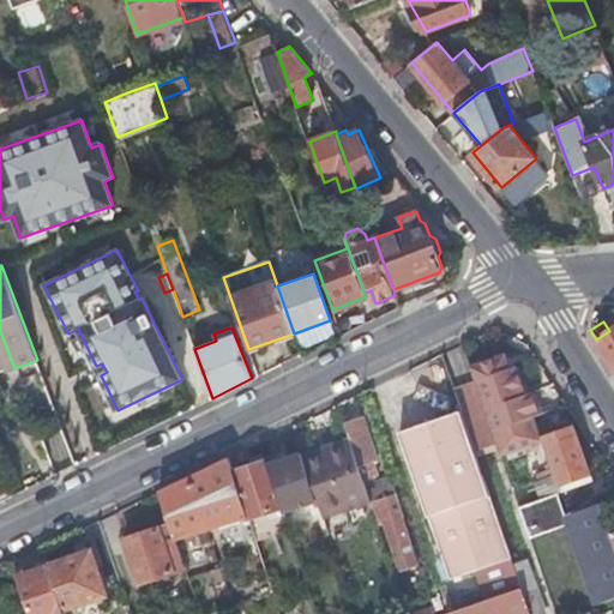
[(613,327),(609,331),(596,339),(613,366),(613,327)]
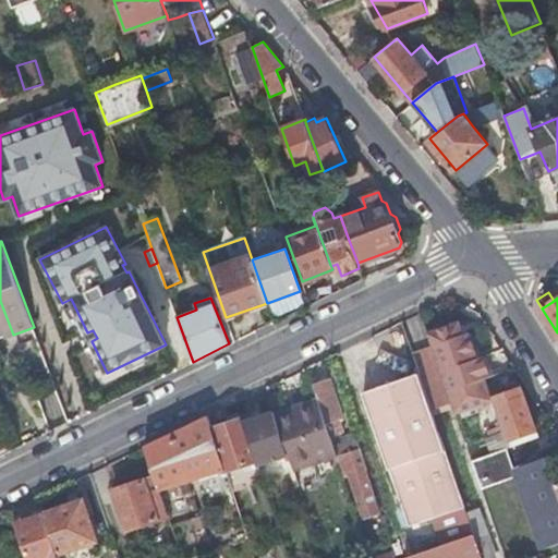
[(0,336),(7,335),(8,337),(13,335),(0,301),(0,336)]
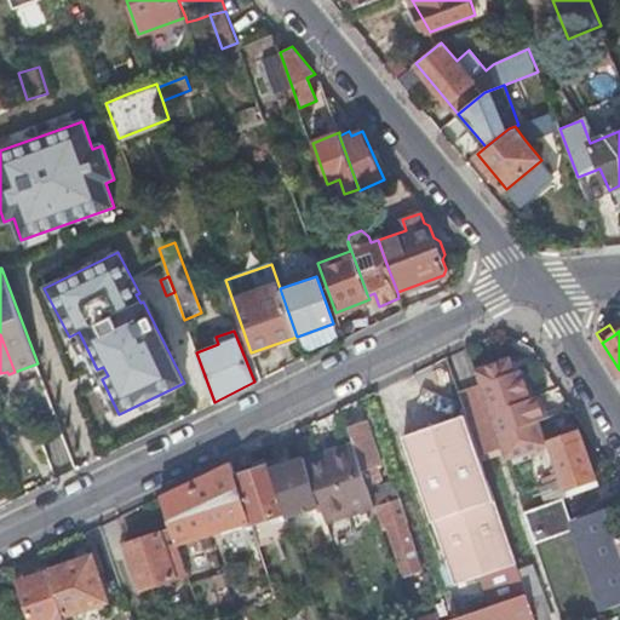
[(474,368),(480,386),(499,443),(501,449),(505,459),(546,446),(537,420),(543,419),(534,395),(529,397),(518,368),(512,371),(507,356),(474,368)]
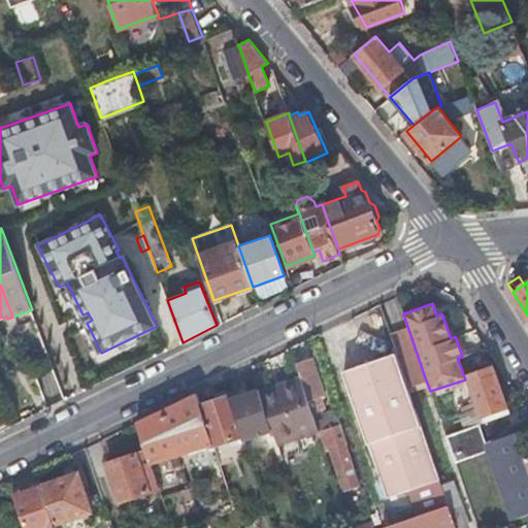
[(408,329),(390,335),(394,347),(397,354),(402,370),(409,390),(420,386),(418,380),(425,377),(408,329)]
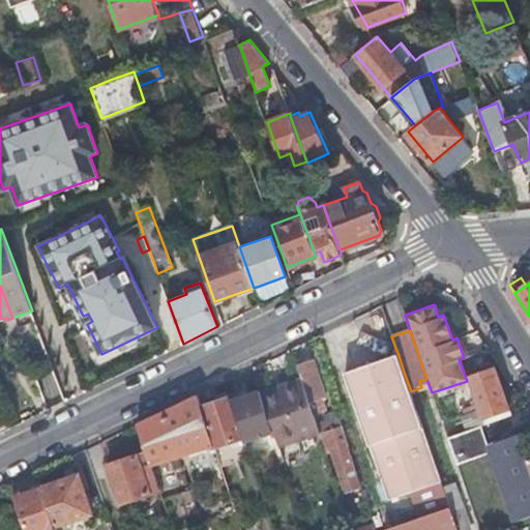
[(438,470),(411,391),(404,372),(399,355),(345,372),(389,498),(411,491),(420,517),(450,506),(445,491),(438,470)]
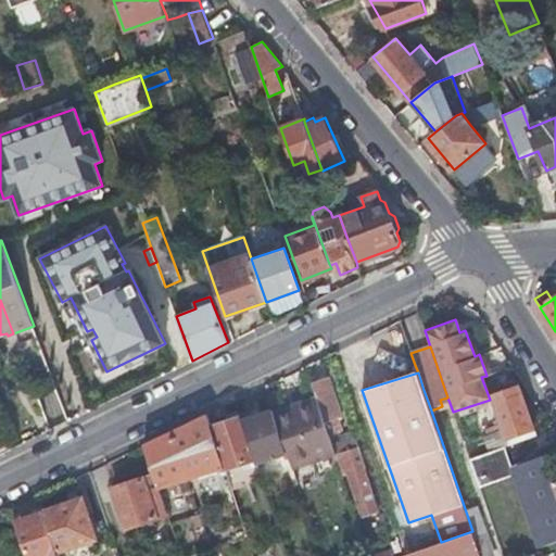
[(314,399),(327,438),(342,432),(338,418),(340,417),(327,377),(310,383),(314,399)]
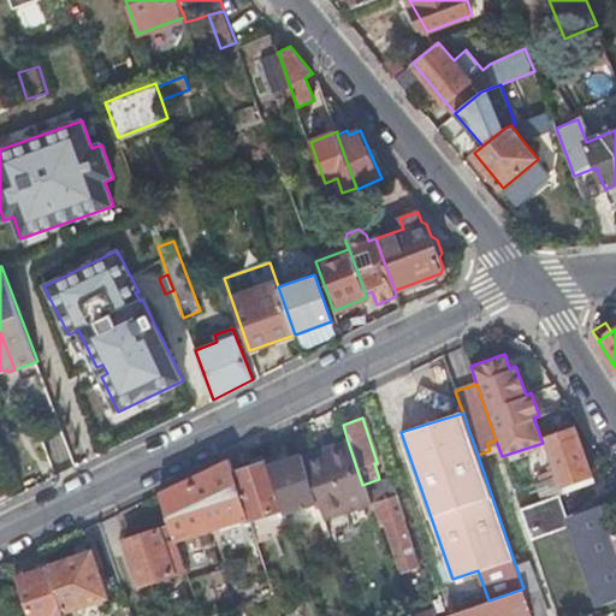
[(543,439),(556,477),(560,485),(592,474),(575,428),(543,439)]
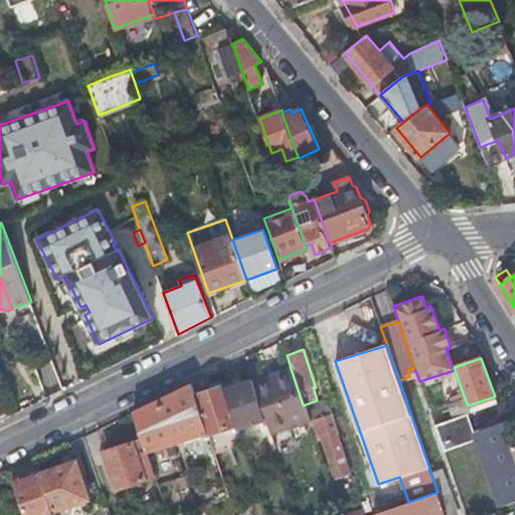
[(409,376),(416,373),(414,368),(407,370),(409,376)]
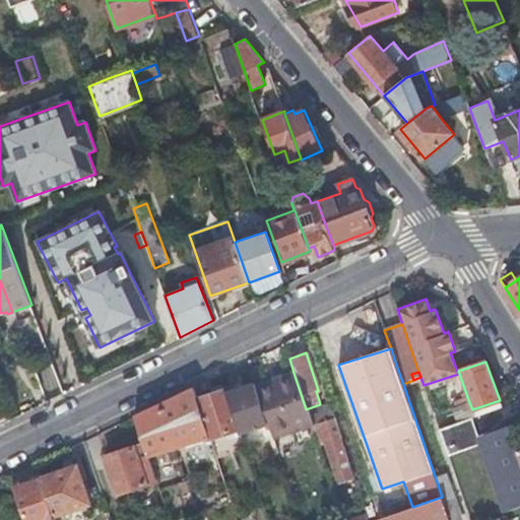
[(268,424),(273,439),(312,426),(306,409),(294,373),(256,386),(268,424)]
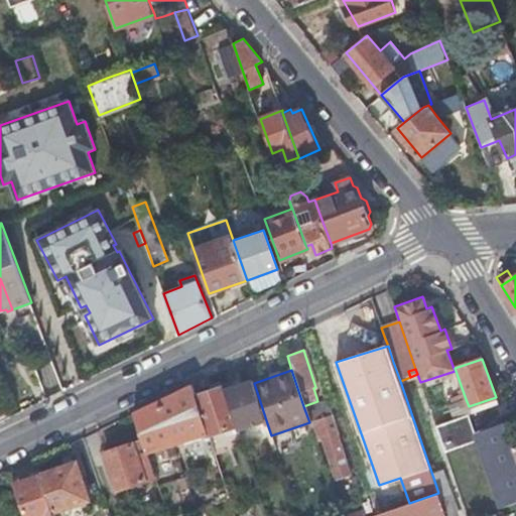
[(236,426),(237,430),(266,420),(254,383),(253,381),(240,385),(234,387),(232,381),(222,384),(223,387),(236,426)]
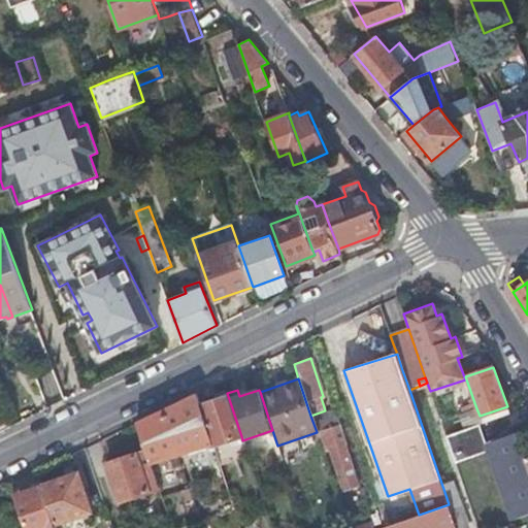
[(151,465),(212,446),(200,405),(195,392),(135,421),(145,451),(151,465)]
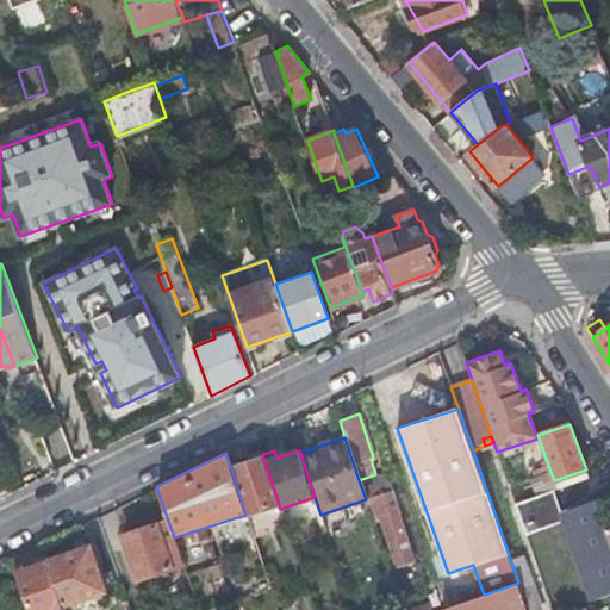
[(253,461),(268,508),(279,504),(263,458),(253,461)]
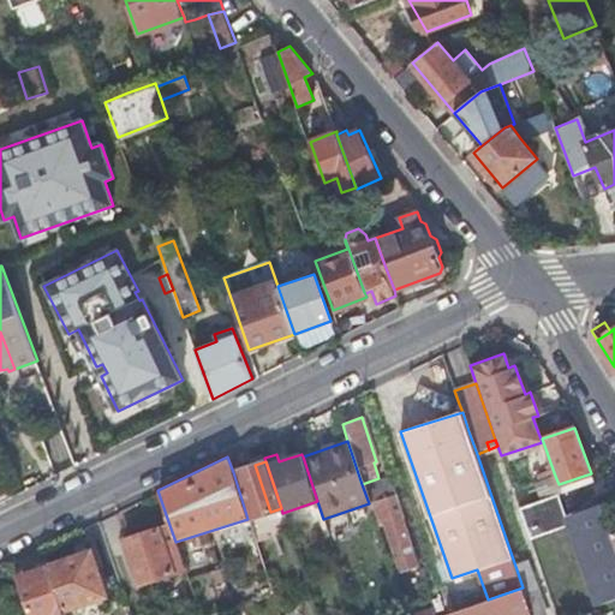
[(248,519),(270,512),(255,465),(233,472),(248,519)]
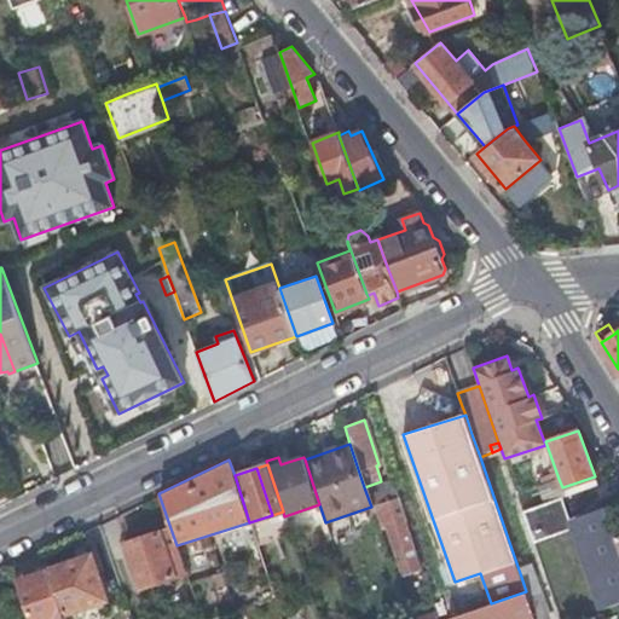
[(562,487),(565,496),(597,484),(595,476),(562,487)]
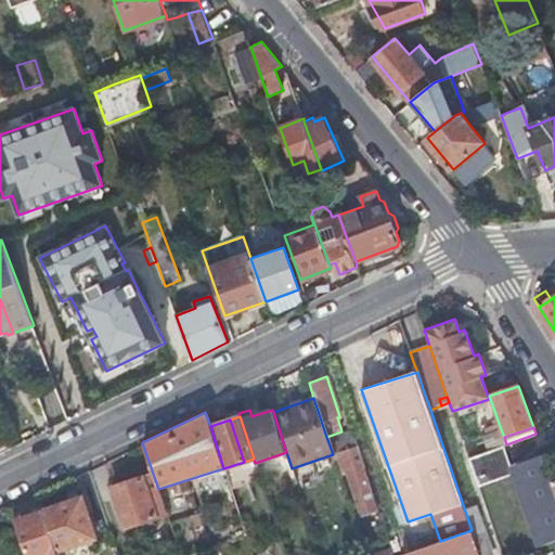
[(501,429),(485,436),(490,450),(506,444),(504,437),(501,429)]
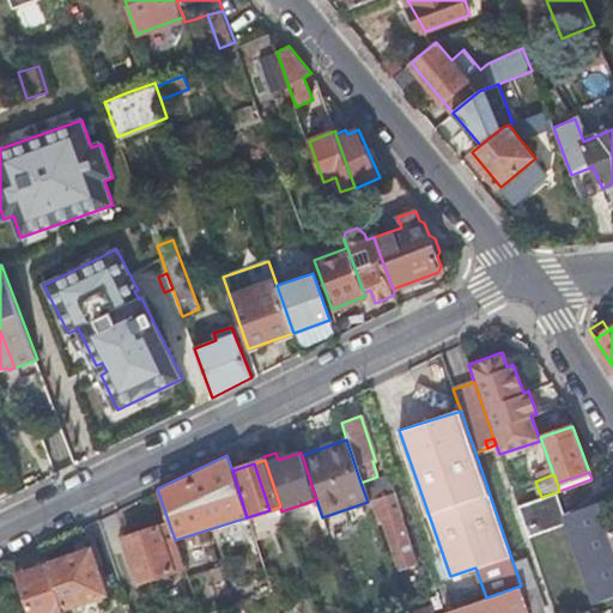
[(400,509),(389,475),(366,483),(380,523),(383,522),(398,568),(417,562),(399,509),(400,509)]
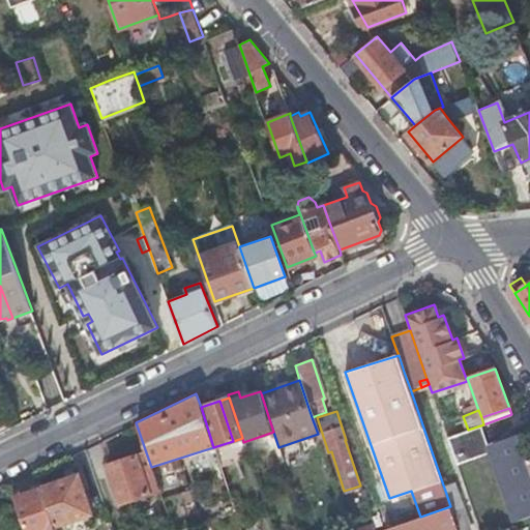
[(529,422),(517,428),(519,433),(521,439),(529,436),(529,422)]
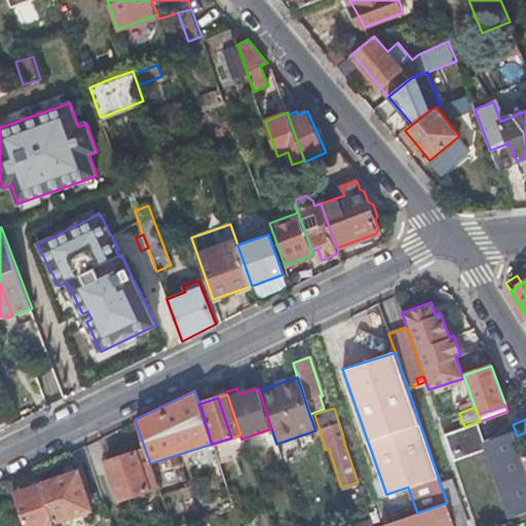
[(496,436),(489,454),(509,510),(513,510),(515,517),(525,512),(525,460),(524,455),(521,446),(517,436),(515,429),(496,436)]
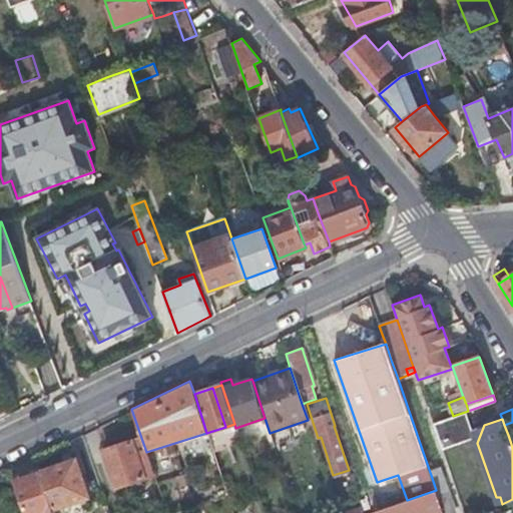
[(225,427),(230,444),(239,441),(235,428),(234,424),(225,427)]
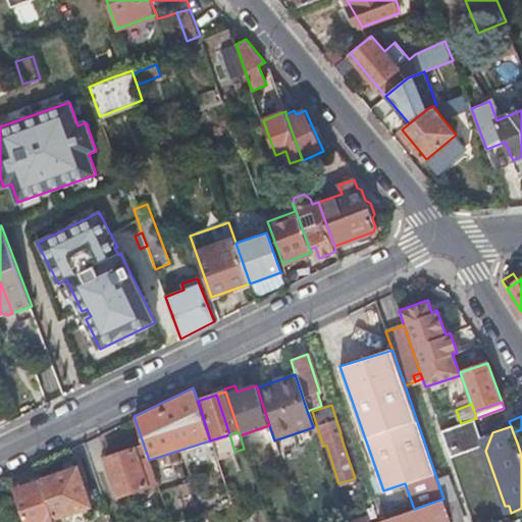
[(216,458),(235,452),(229,434),(210,440),(216,458)]
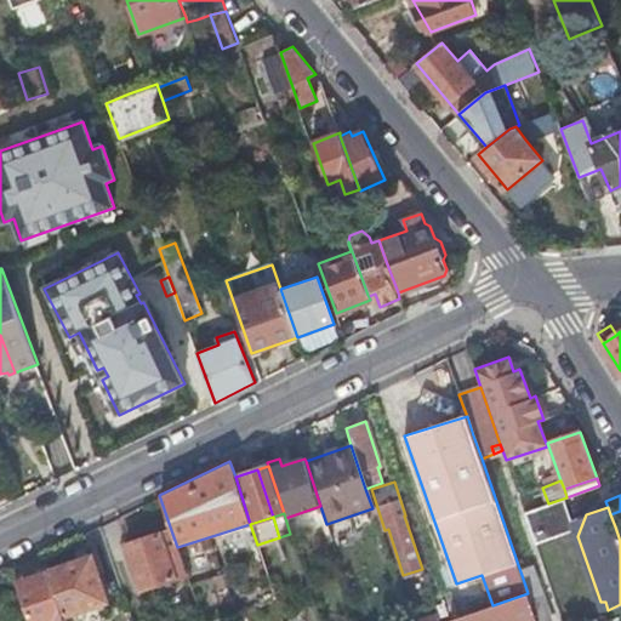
[(187,575),(177,547),(171,530),(126,545),(140,590),(187,575)]
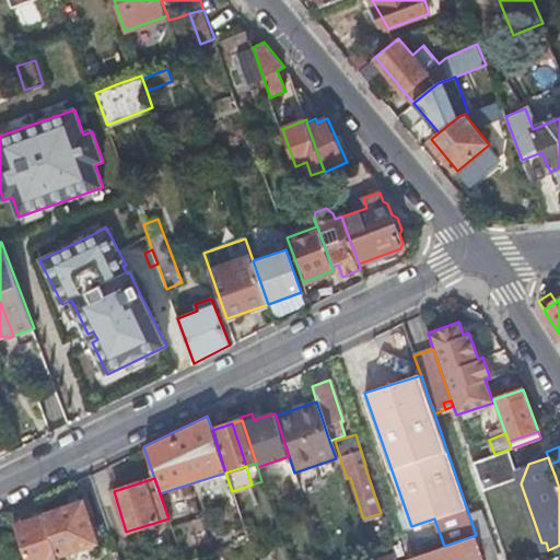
[(83,502),(44,515),(58,556),(95,543),(83,502)]
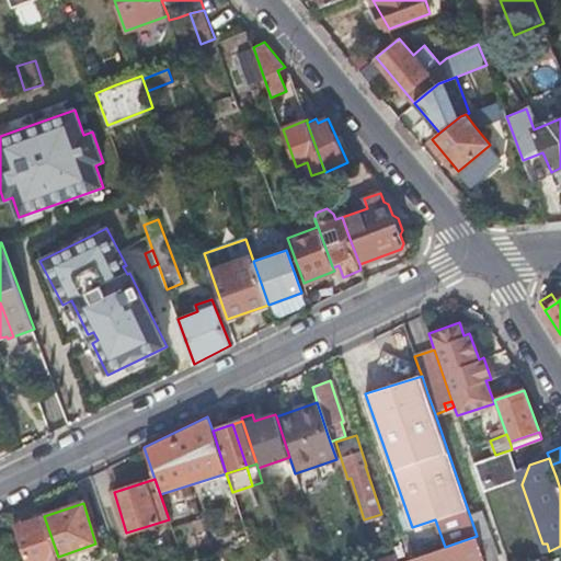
[(482,515),(471,519),(477,536),(480,545),(490,541),(482,515)]
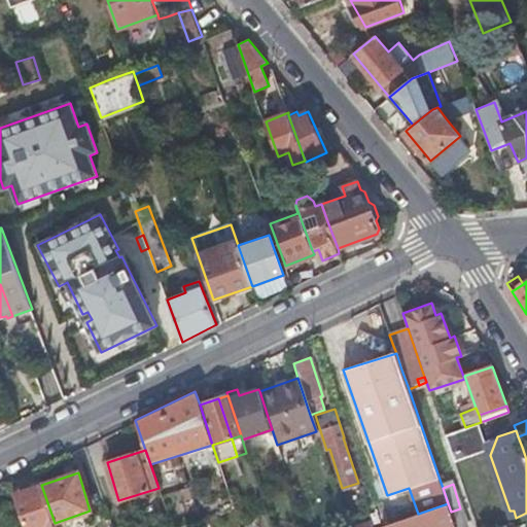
[(56,526),(55,523),(41,485),(15,493),(26,526),(56,526)]
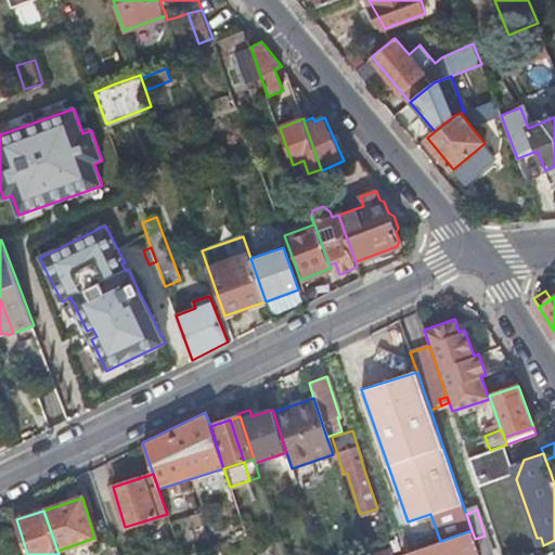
[(235,538),(245,533),(242,524),(231,527),(235,538)]
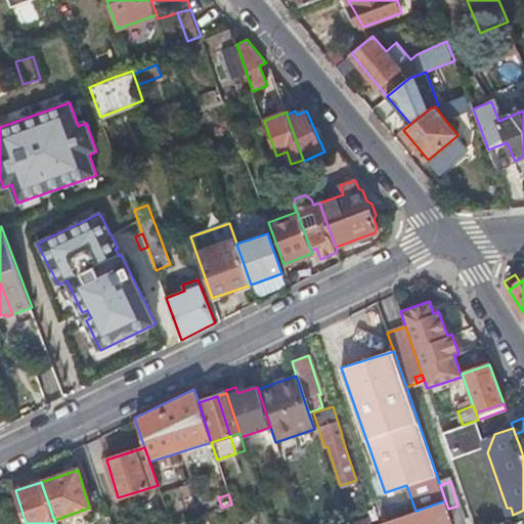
[(452,523),(448,509),(445,500),(416,511),(381,523),(380,523),(452,523)]
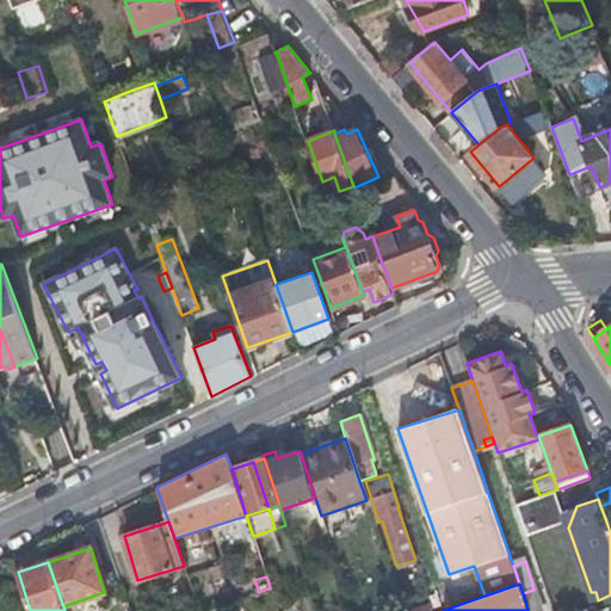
[(528,610),(541,610),(534,590),(523,593),(528,610)]
